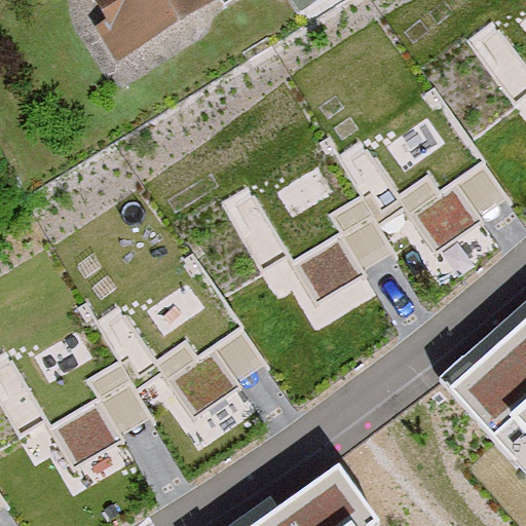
[(107,0),(120,22),(127,17),(143,42),(209,0),(107,0)]
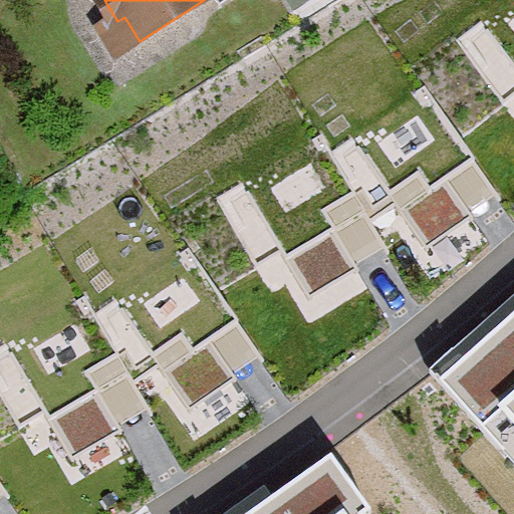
[(322,0),(291,0),(300,14),(322,0)]
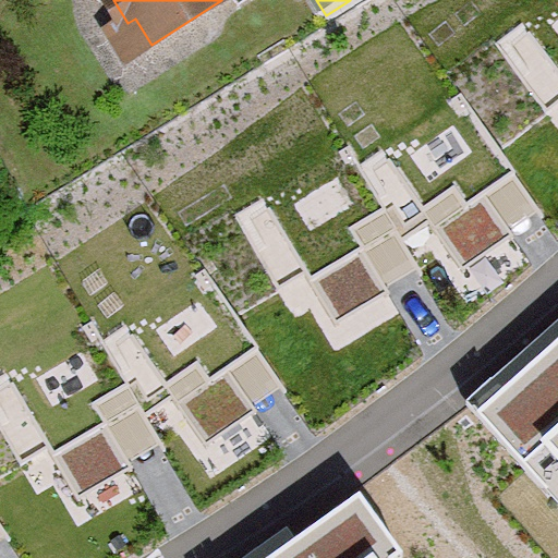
[(557,0),(530,0),(487,33),(540,100),(557,85),(557,0)]
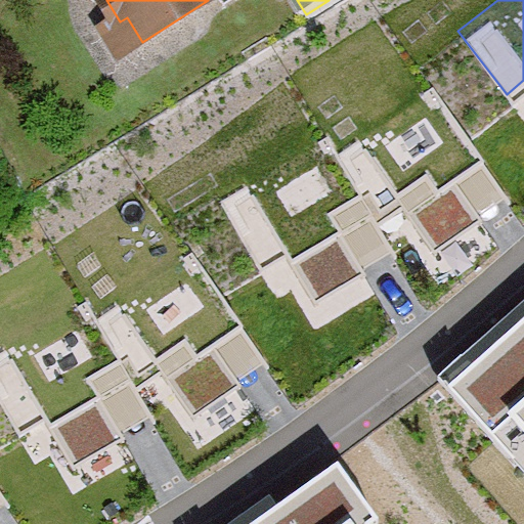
[(120,22),(107,30),(123,53),(142,42),(127,17),(120,22)]
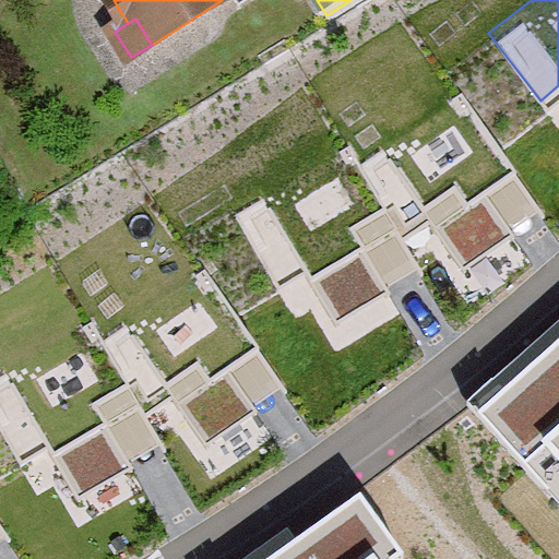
[(383,207),(402,236),(428,215),(465,263),(511,228),(483,191),(513,167),(458,88),(356,163),(383,207)]
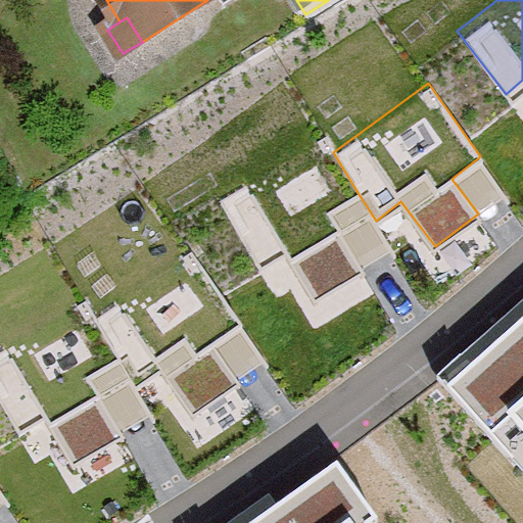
[(314,297),(361,270),(327,212),(359,194),(333,152),(323,135),(217,197),(257,266),(285,249),(314,297)]
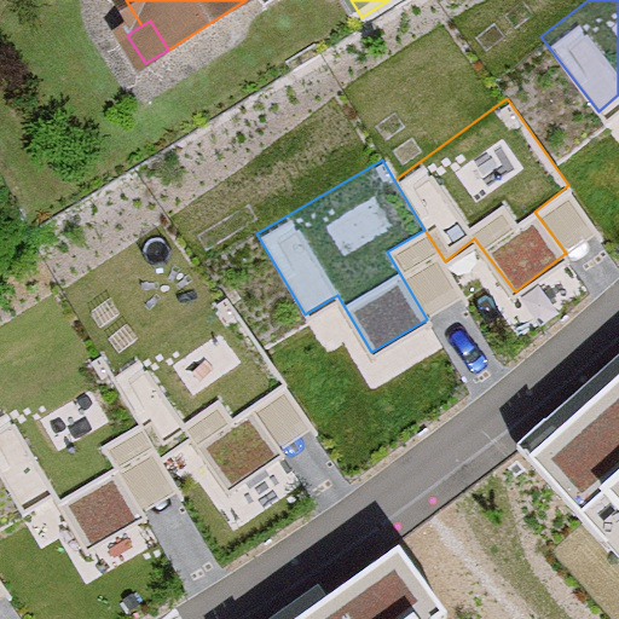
[(140,424),(161,458),(190,435),(231,487),(282,449),(250,408),(284,381),(223,295),(113,376),(140,424)]
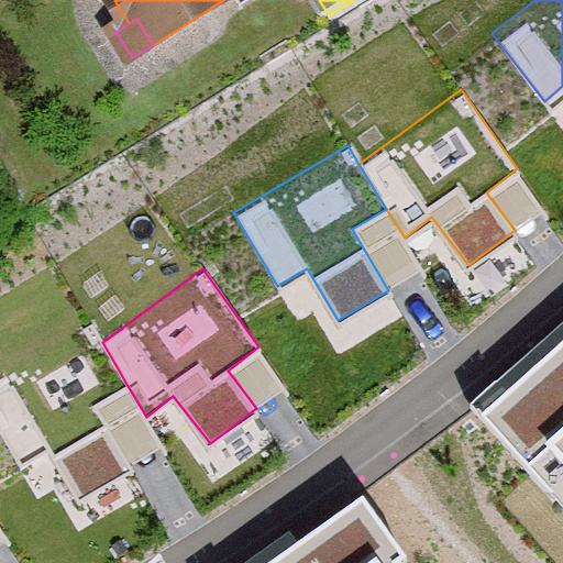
[(80,497),(131,466),(95,406),(128,386),(102,342),(90,322),(0,375),(0,429),(20,463),(50,445),(80,497)]
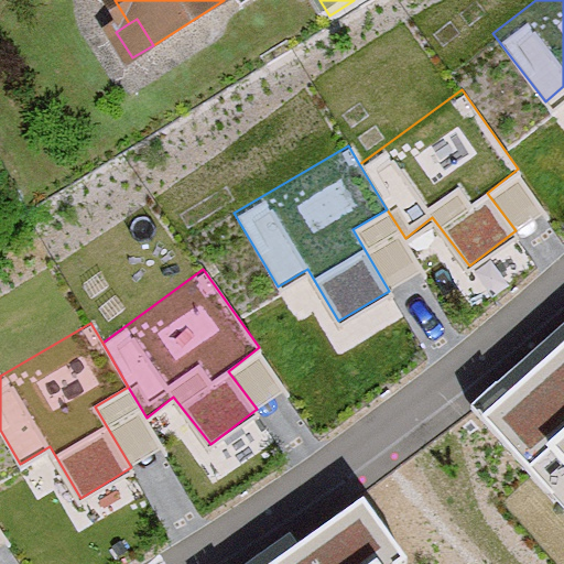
[(563,323),(461,418),(563,532),(563,517),(477,420),(563,340),(563,323)]
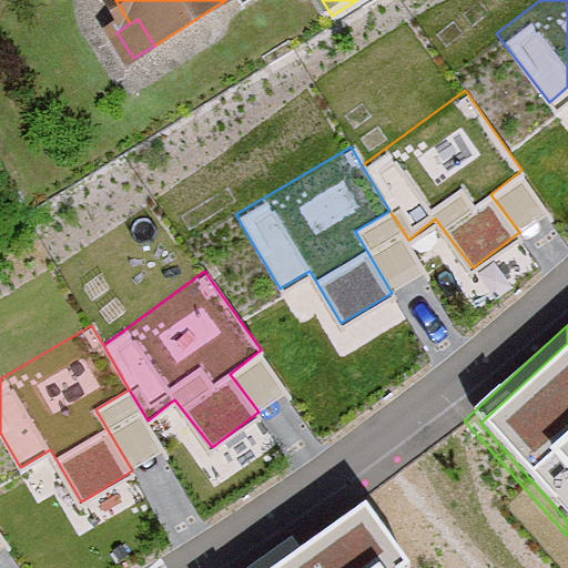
[(567,343),(480,423),(567,520),(567,343)]
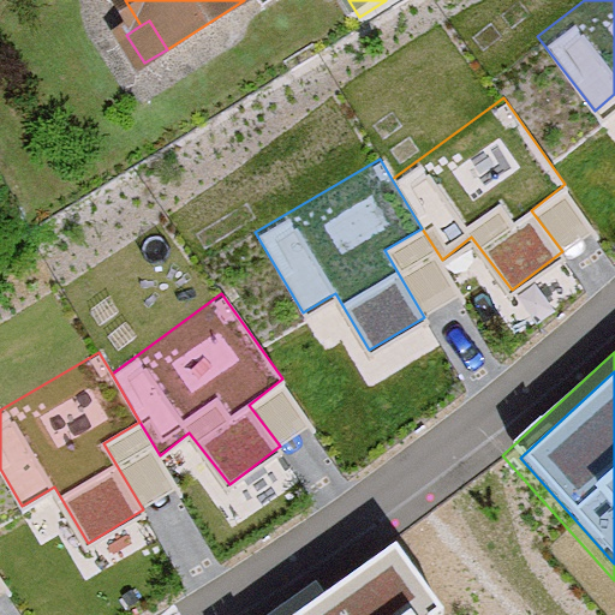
[(424,614),(384,559),(305,614),(424,614)]
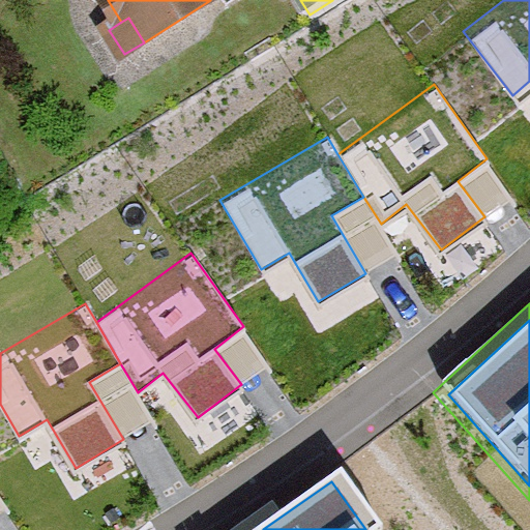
[(263,529),(270,526),(260,510),(232,529),(263,529)]
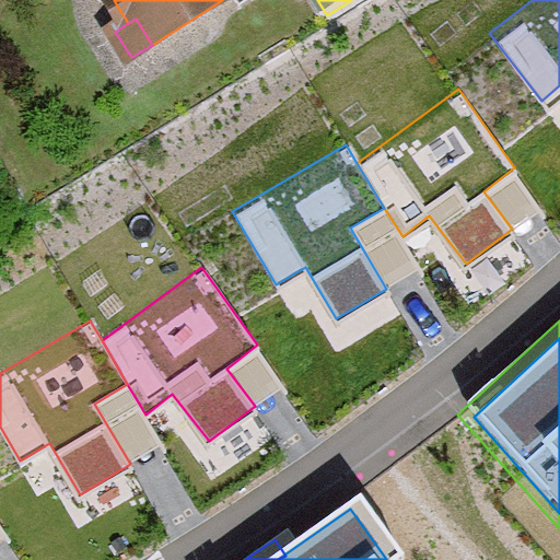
All buildings are outlined.
